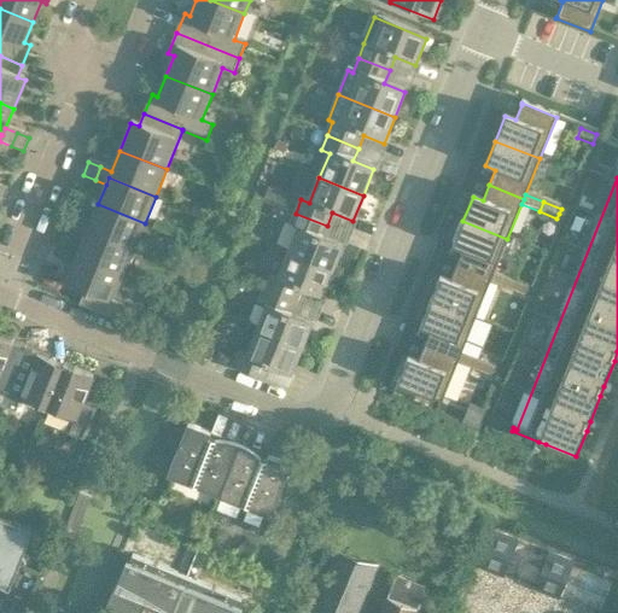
[(145,223),(98,204),(91,225),(79,220),(74,233),(85,238),(87,232),(134,250),(145,223)]
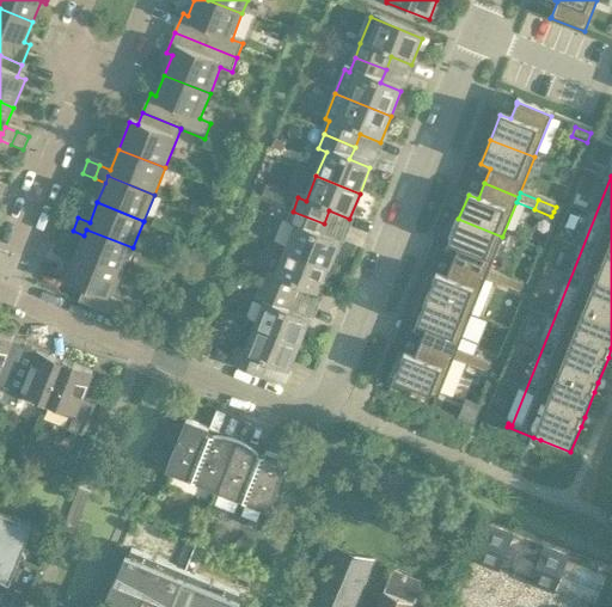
[(319,237),(324,224),(293,212),(287,225),(295,228),(286,253),(329,270),(340,245),(319,237)]
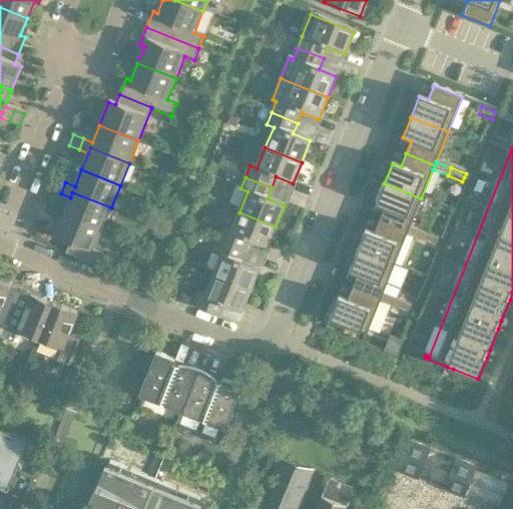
[(51,190),(61,193),(65,182),(55,178),(51,190)]
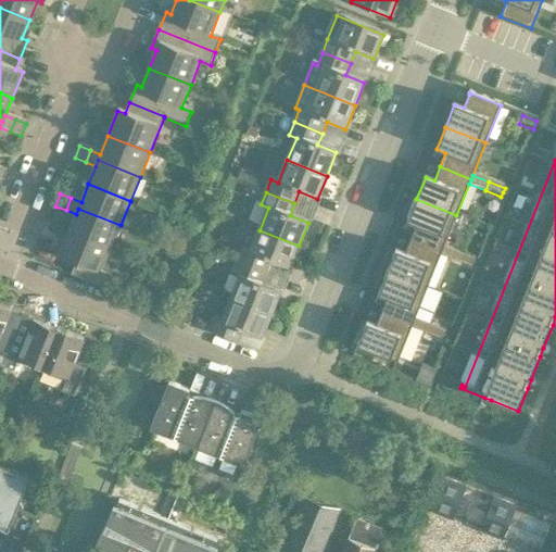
[(416,199),(407,222),(416,225),(411,240),(442,252),(443,248),(456,215),(416,199)]
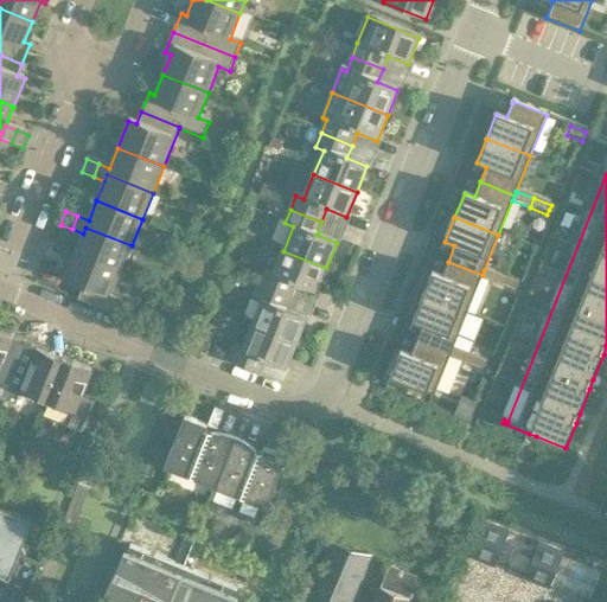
[(85,228),(83,234),(75,254),(121,271),(132,245),(85,228)]
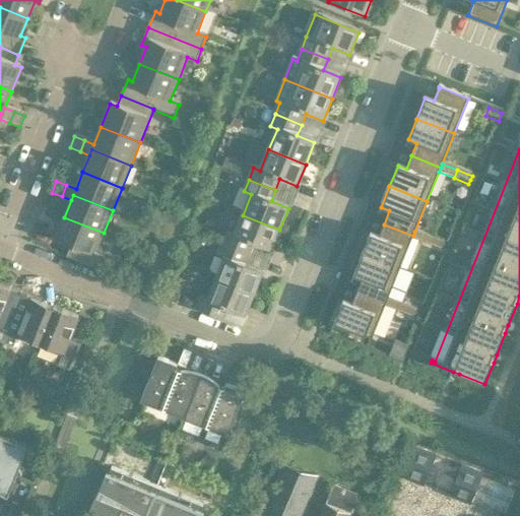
[(279,230),(243,215),(234,236),(228,233),(222,245),(249,256),(253,245),(270,252),(279,230)]
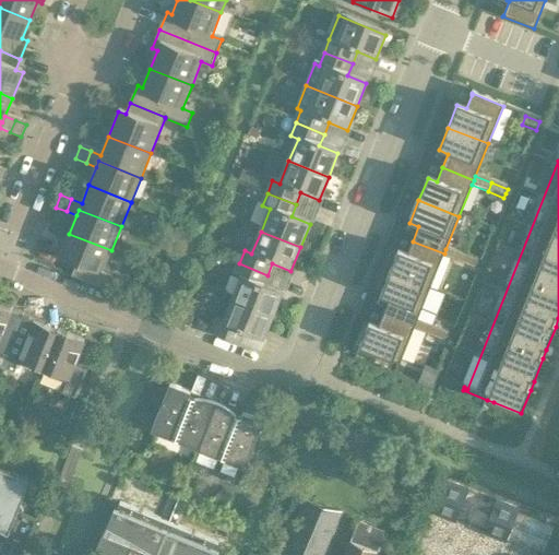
[(76,267),(71,279),(107,293),(113,280),(102,275),(111,250),(69,234),(59,259),(76,267)]
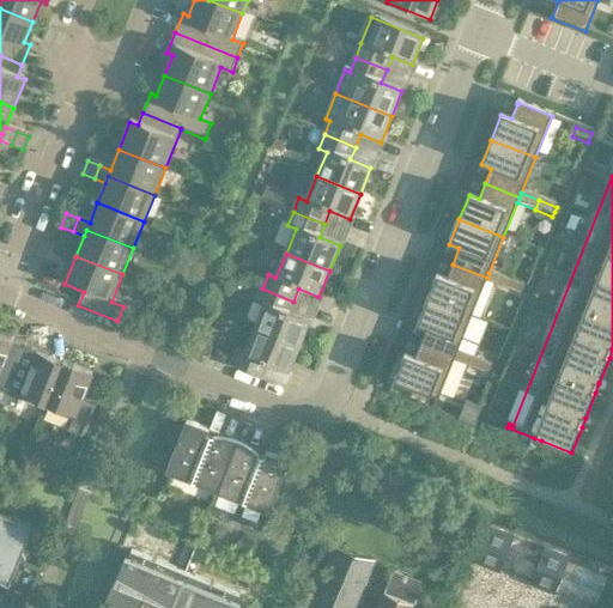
[(437,275),(426,301),(471,318),(485,283),(487,278),(453,265),(447,279),(437,275)]
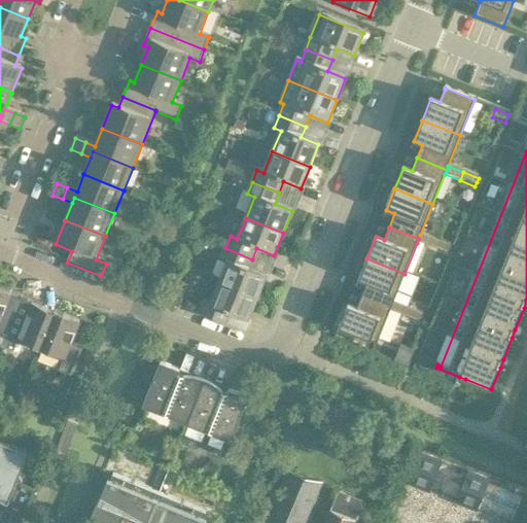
[(419,239),(417,243),(432,249),(435,241),(420,235),(419,239)]
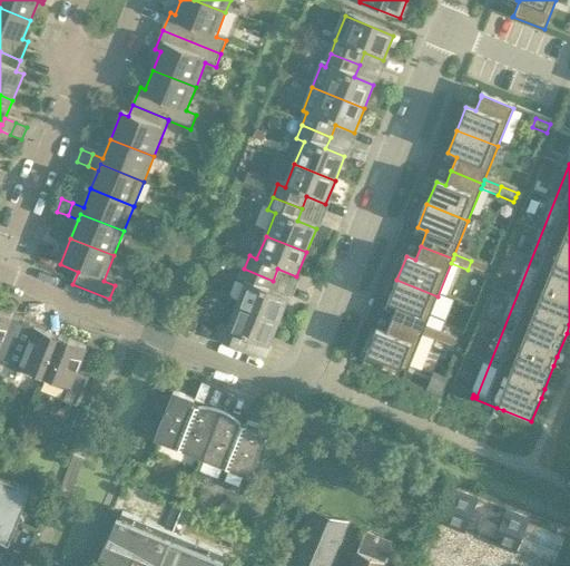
[(471,261),(468,270),(483,276),(485,272),(488,267),(471,261)]
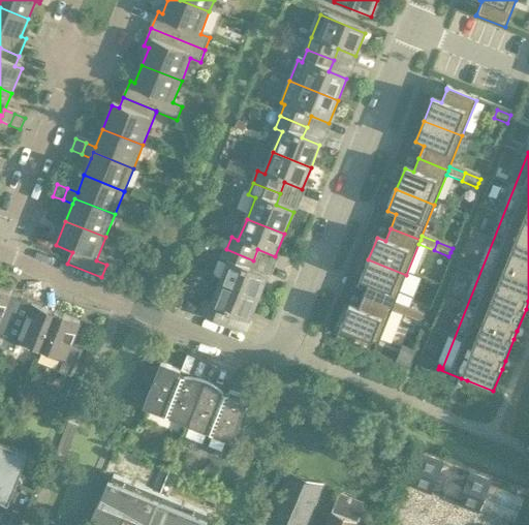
[(249,271),(253,260),(226,249),(221,261),(228,264),(220,285),(257,301),(267,278),(249,271)]
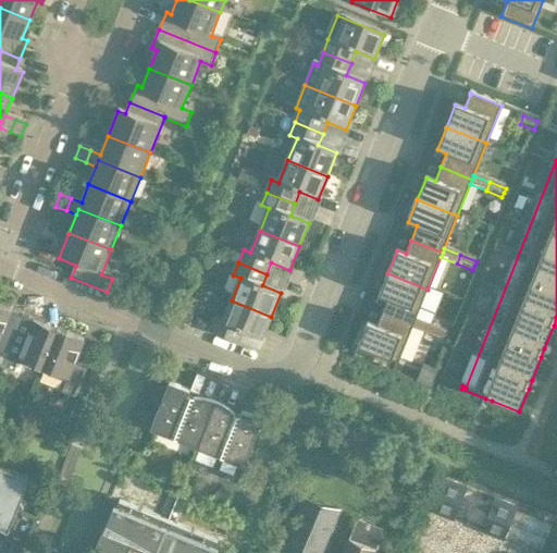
[(387,273),(379,295),(387,299),(382,312),(413,326),(416,321),(428,290),(387,273)]
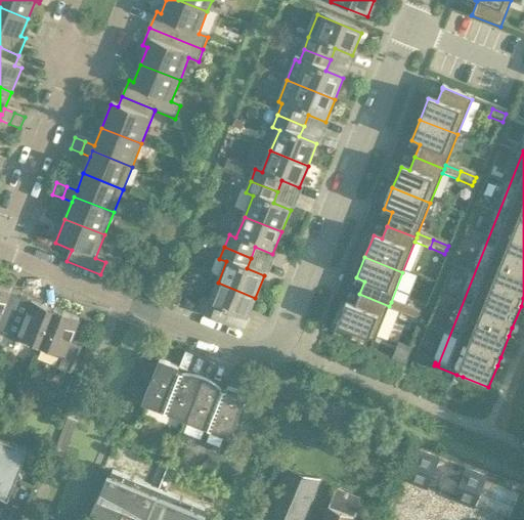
[(255,298),(218,283),(209,303),(203,301),(198,313),(224,325),(228,312),(246,319),(255,298)]
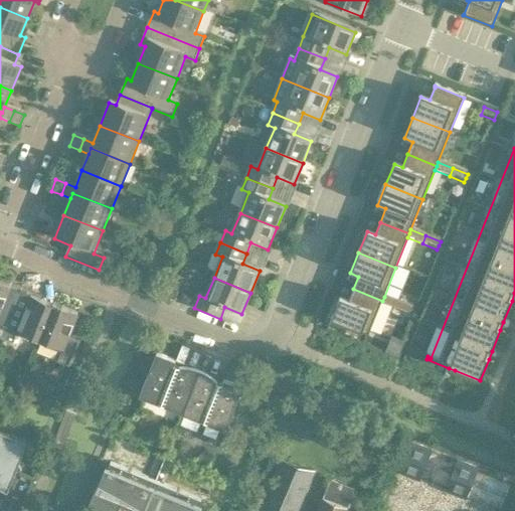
[(4,287),(0,285),(0,341),(1,342),(22,289),(6,283),(4,287)]
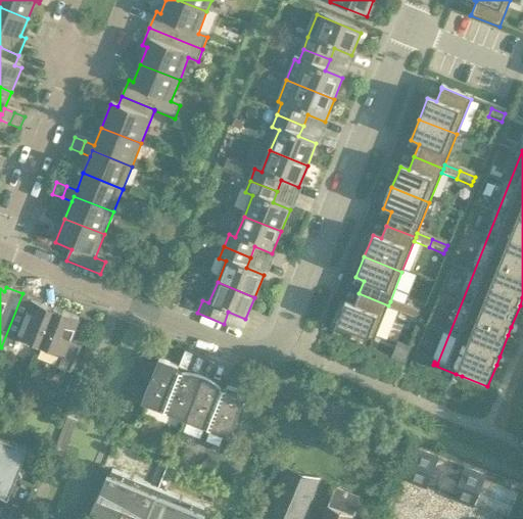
[(39,300),(22,293),(1,347),(13,351),(16,343),(39,352),(55,312),(38,304),(39,300)]
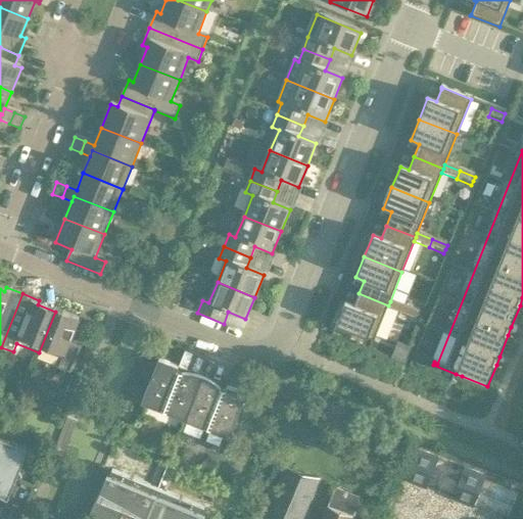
[(345,303),(336,326),(374,341),(386,310),(388,305),(359,293),(353,307),(345,303)]
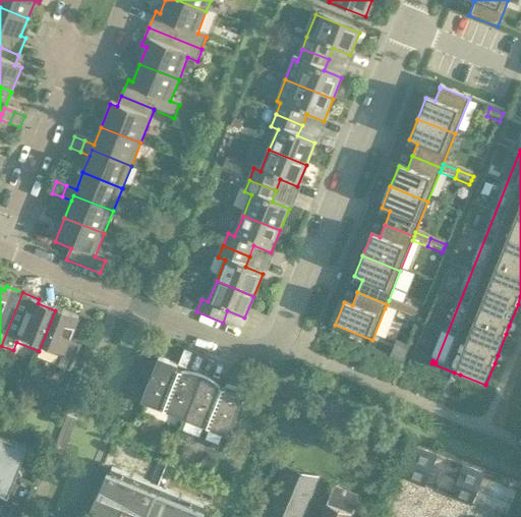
[(387,304),(385,308),(400,314),(403,306),(389,300),(387,304)]
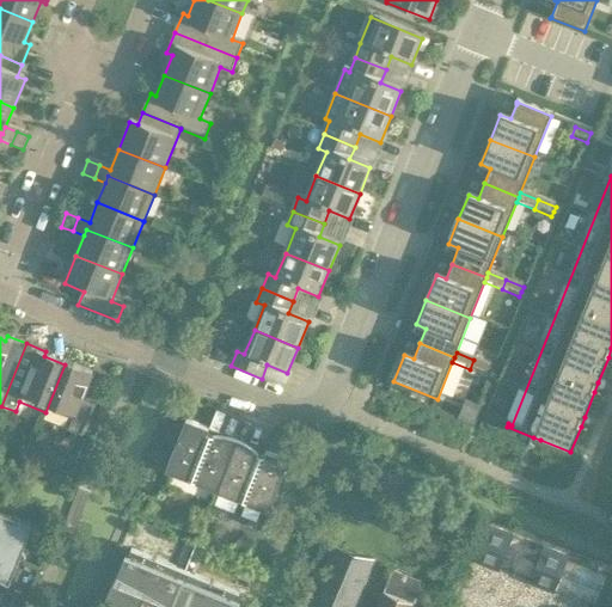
[(473,360),(470,369),(488,376),(489,372),(491,367),(473,360)]
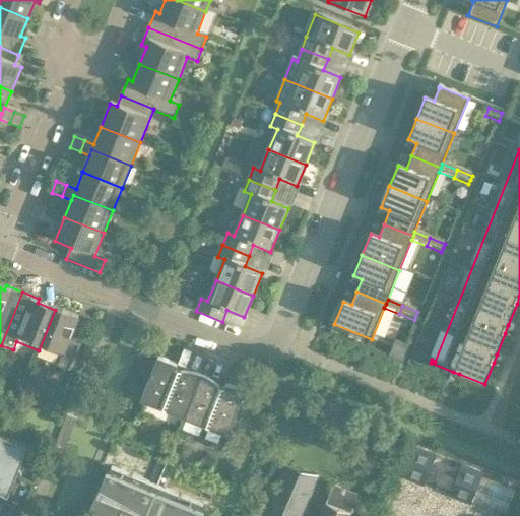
[(78,319),(55,310),(39,350),(61,360),(58,368),(70,373),(80,347),(69,343),(78,319)]
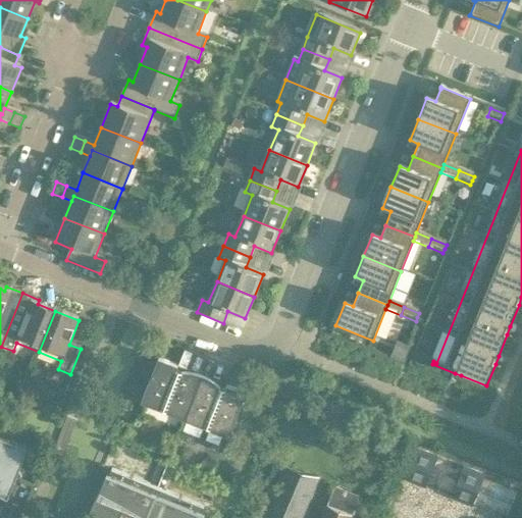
[(189,374),(184,374),(181,374),(176,372),(177,368),(158,361),(141,405),(185,422),(202,377),(197,376),(193,375),(189,374)]
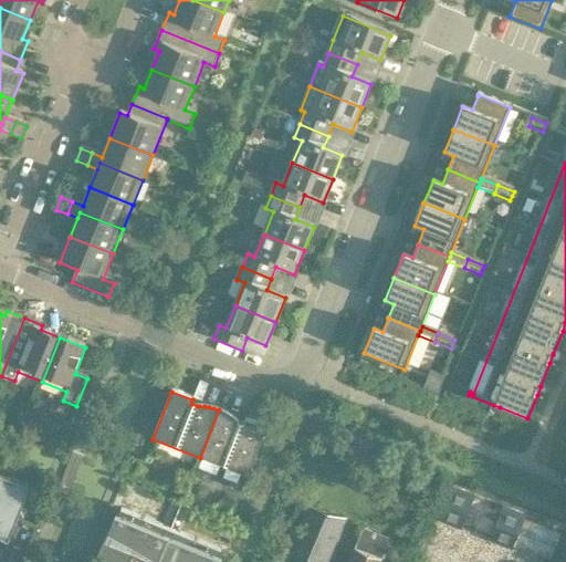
[(248,477),(266,429),(245,422),(244,425),(239,423),(237,422),(232,417),(228,415),(223,412),(219,409),(200,458),(248,477)]
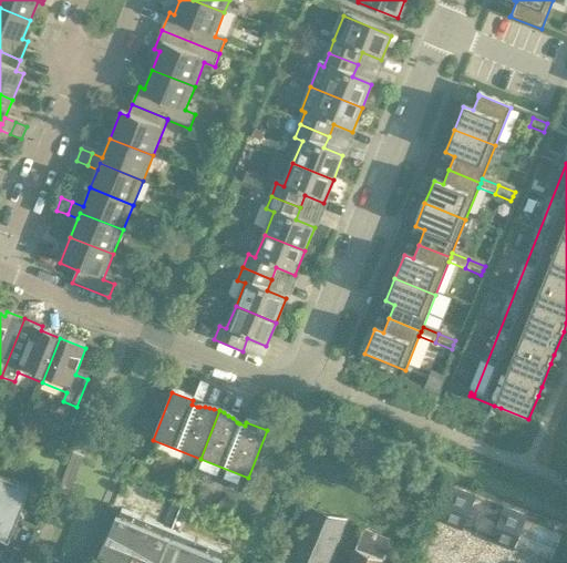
[(0,541),(8,545),(18,522),(24,520),(21,514),(30,491),(0,478),(0,541)]
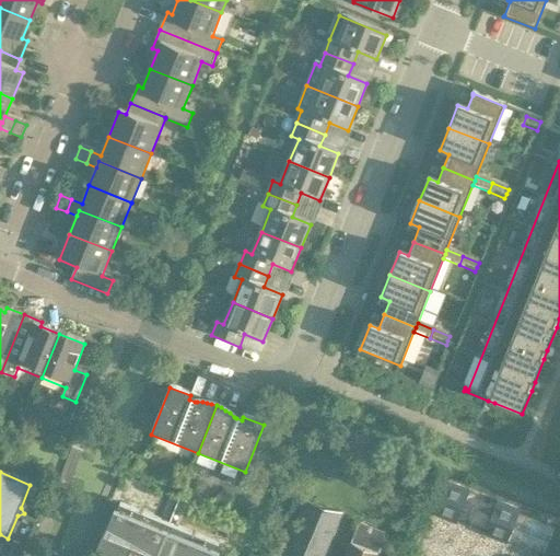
[(446,487),(435,516),(456,523),(467,495),(446,487)]
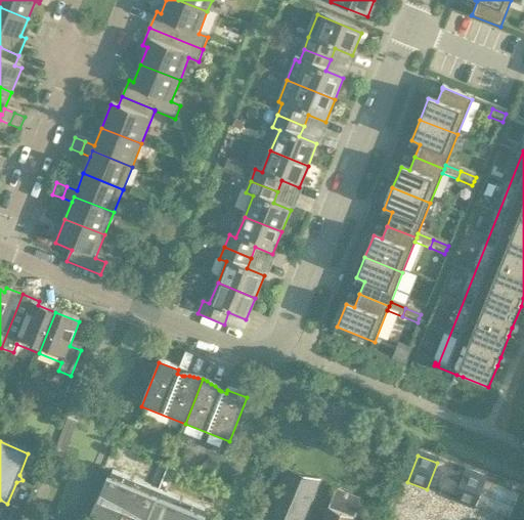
[(304,519),(320,482),(286,470),(263,519),(304,519)]
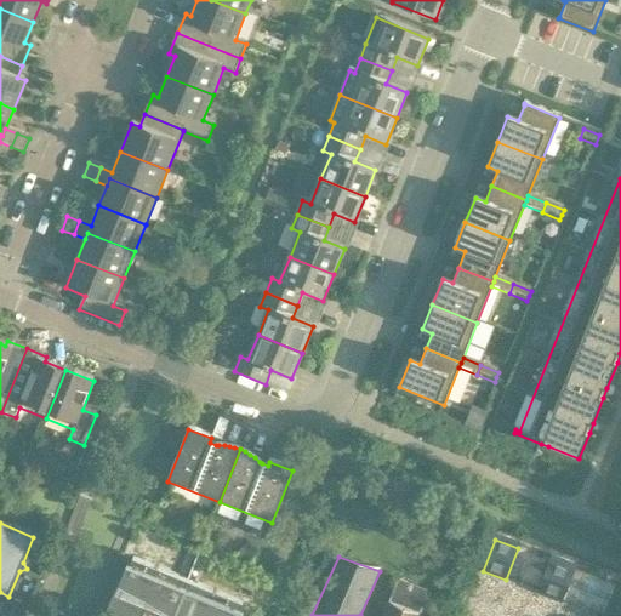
[(132,560),(125,580),(123,586),(118,585),(107,612),(113,615),(153,615),(153,612),(154,610),(155,608),(157,606),(158,605),(160,605),(161,605),(163,605),(164,605),(176,610),(188,583),(132,560)]
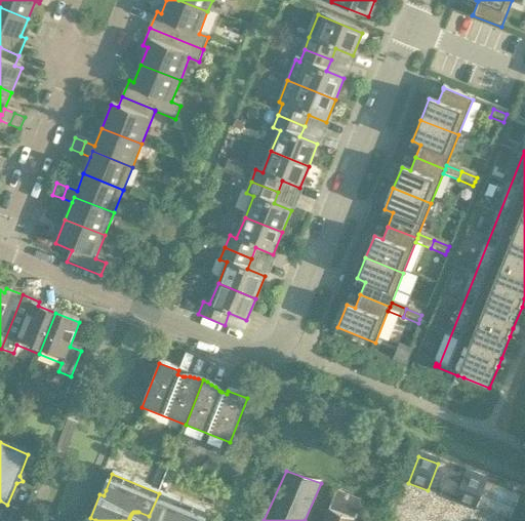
[(520,496),(467,475),(455,502),(501,520),(511,520),(520,496)]
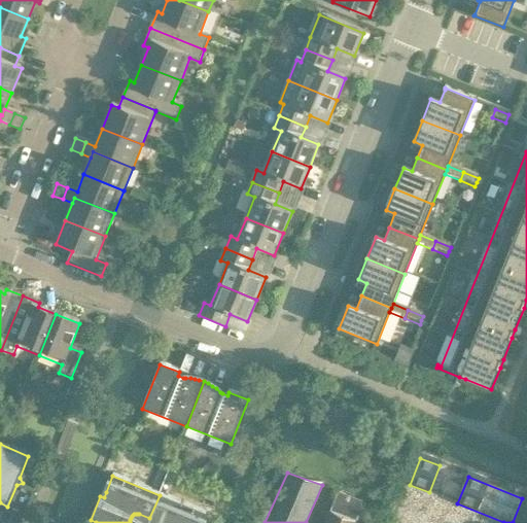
[(202,522),(206,514),(168,498),(160,495),(149,518),(161,522),(202,522)]
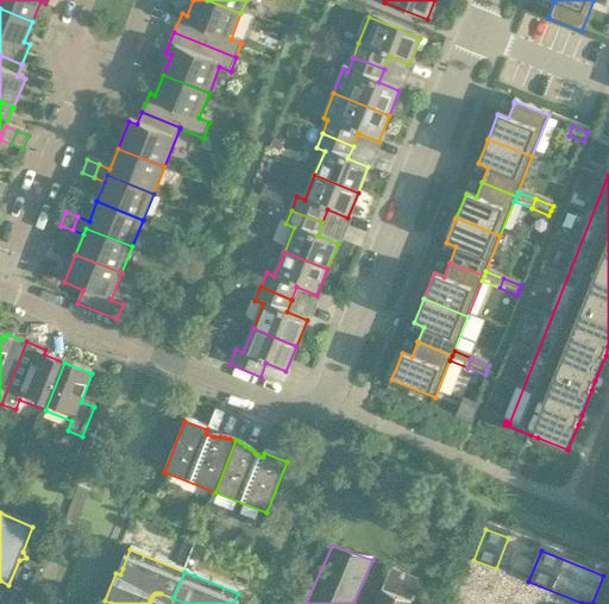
[(409,603),(416,587),(389,576),(376,603),(409,603)]
